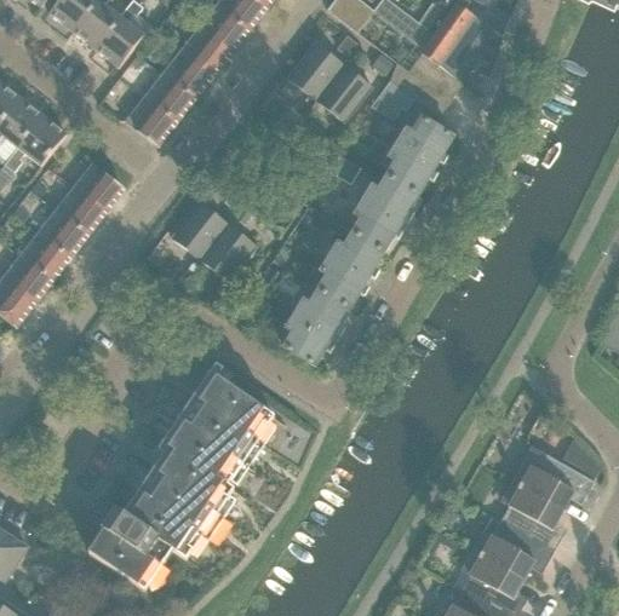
[(59,0),(50,12),(73,32),(97,0),(59,0)]
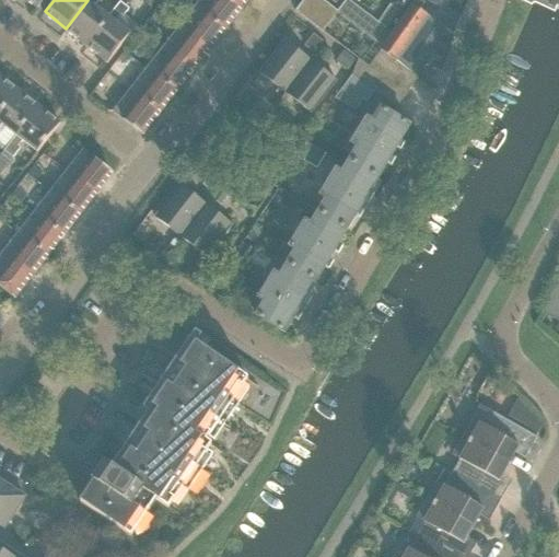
[(109,15),(108,15),(95,4),(97,0),(101,0),(88,0),(66,28),(86,44),(109,15)]
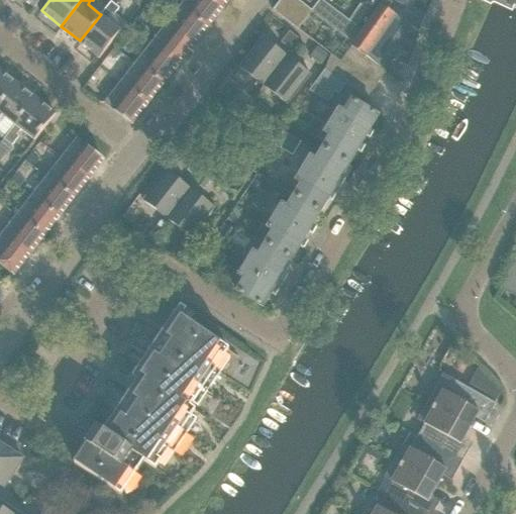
[(101,14),(80,40),(99,57),(120,29),(106,18),(110,14),(112,15),(120,6),(112,0),(110,0),(100,14),(101,14)]
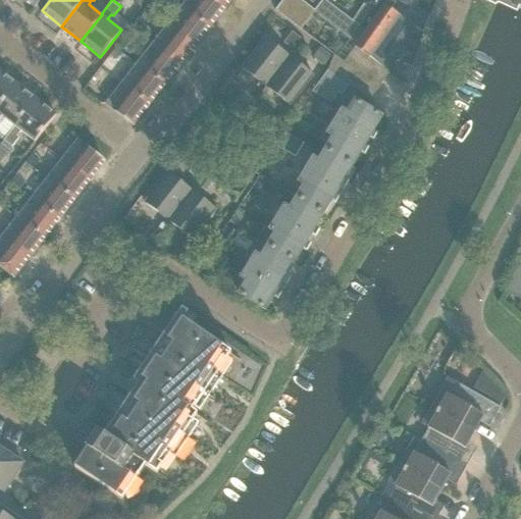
[(209,27),(224,7),(215,0),(186,0),(181,5),(209,27)]
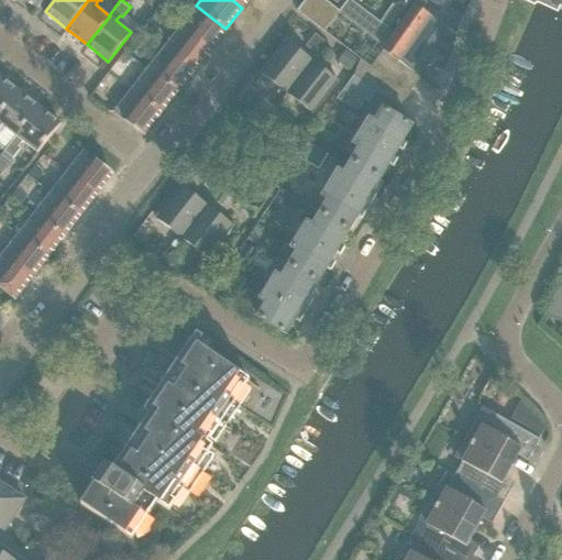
[(319,24),(327,14),(308,0),(302,0),(297,8),(319,24)]
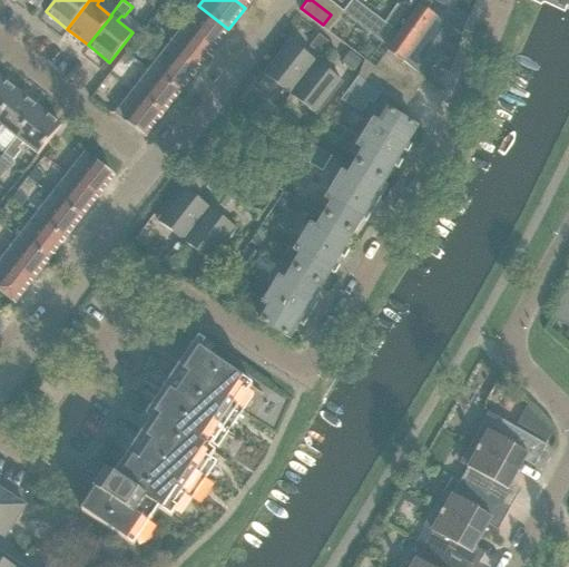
[(331,15),(340,5),(333,0),(312,0),(331,15)]
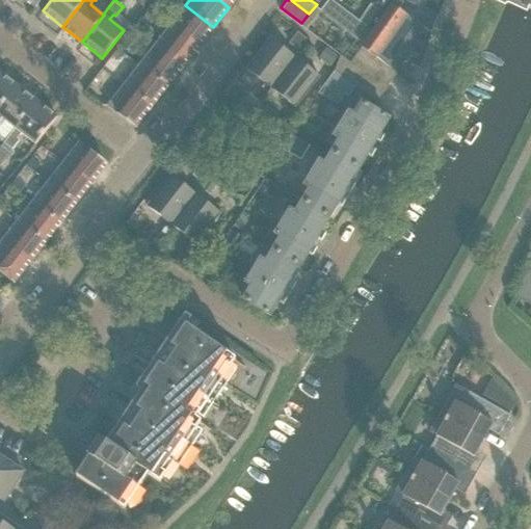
[(352,32),(362,20),(336,0),(328,0),(322,8),(317,4),(309,14),(301,23),(308,28),(321,10),(352,32)]
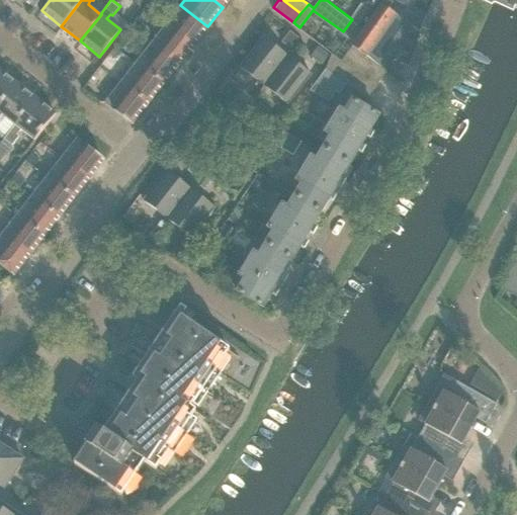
[(363,0),(352,18),(359,24),(370,7),(374,0),(363,0)]
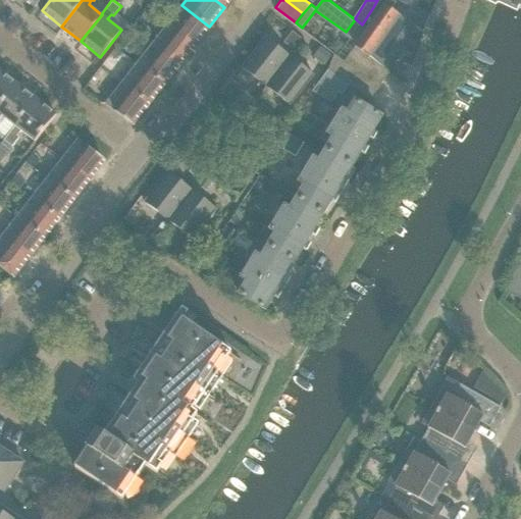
[(380,12),(385,4),(387,1),(395,4),(397,0),(402,0),(410,4),(412,0),(377,0),(373,7),(362,24),(368,29),(380,12)]
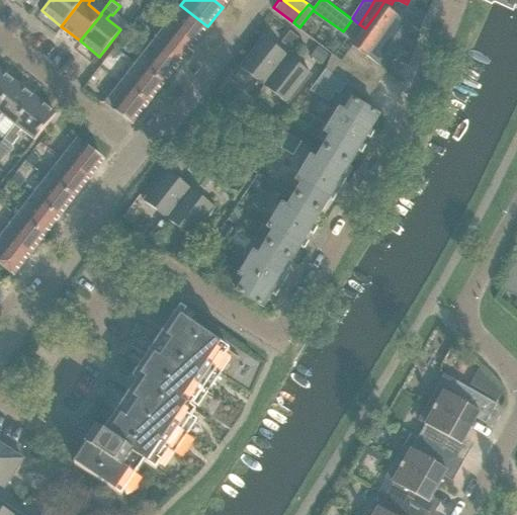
[(383,67),(384,66),(414,24),(382,4),(377,12),(365,28),(355,41),(354,44),(353,44),(383,67)]
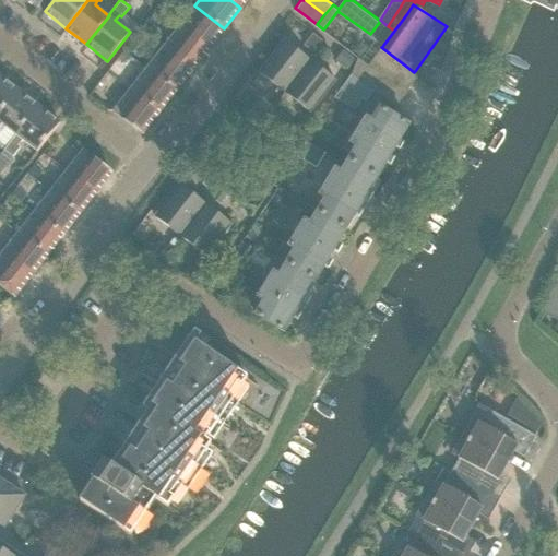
[(208,49),(224,28),(194,6),(178,26),(208,49)]
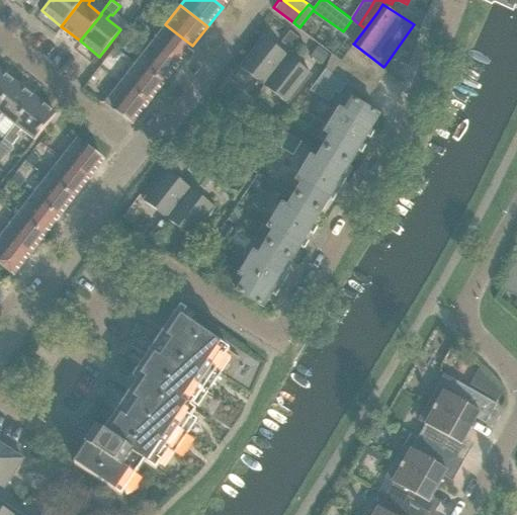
[(365,28),(359,24),(352,18),(352,19),(343,31),(355,41),(365,28)]
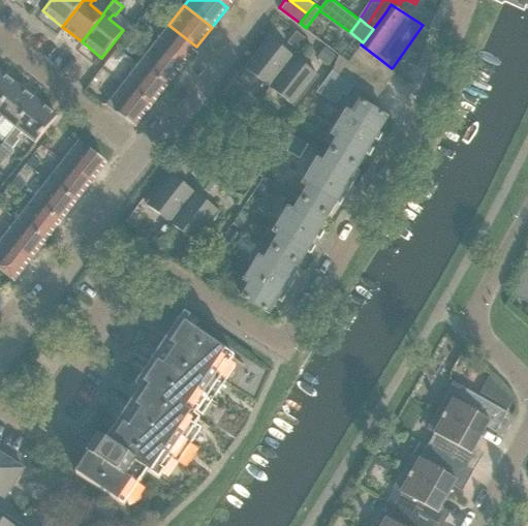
[(182,66),(196,47),(168,25),(154,43),(182,66)]
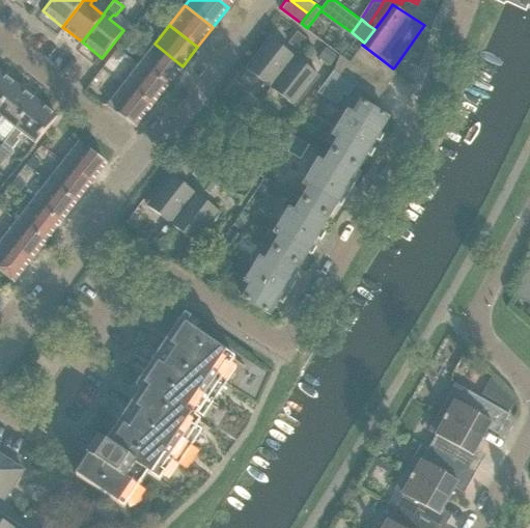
[(299,49),(308,37),(298,29),(288,40),(299,49)]
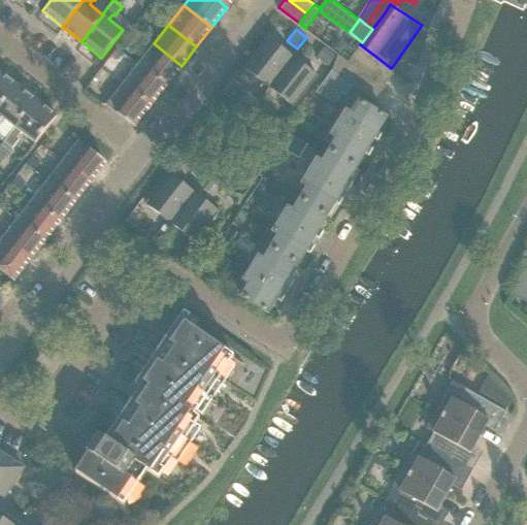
[(137,40),(132,36),(130,35),(123,44),(124,46),(130,51),(137,40)]
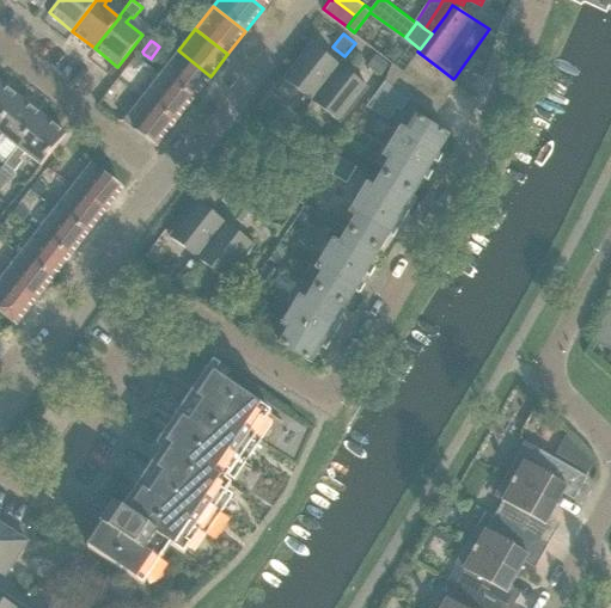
[(312,99),(340,63),(312,42),(285,78),(312,99)]
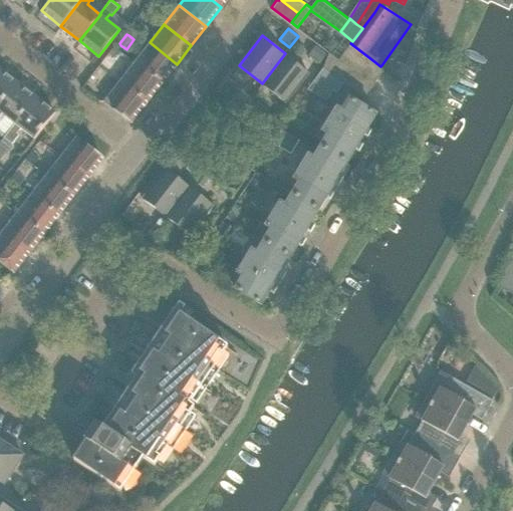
[(162,82),(177,64),(150,42),(135,61),(162,82)]
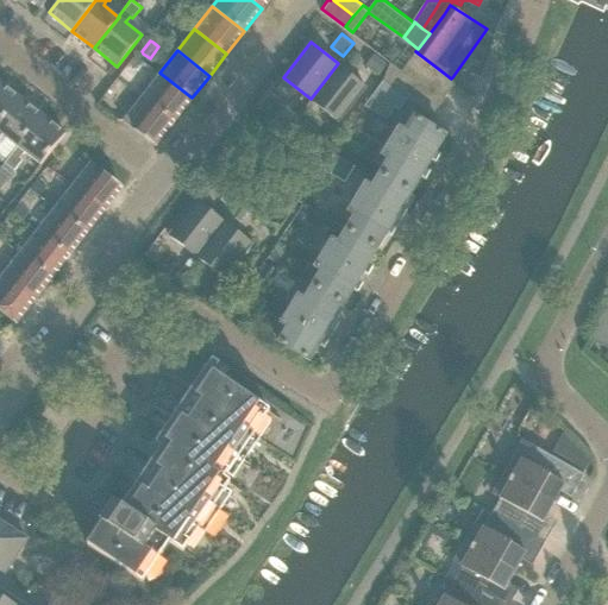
[(456,81),(452,77),(451,79),(415,51),(401,70),(390,62),(383,79),(408,96),(432,114),(456,81)]
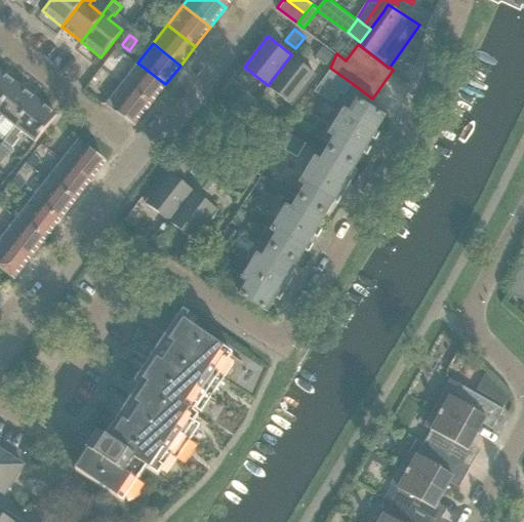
[(323,45),(322,47),(315,55),(326,64),(333,53),(323,45)]
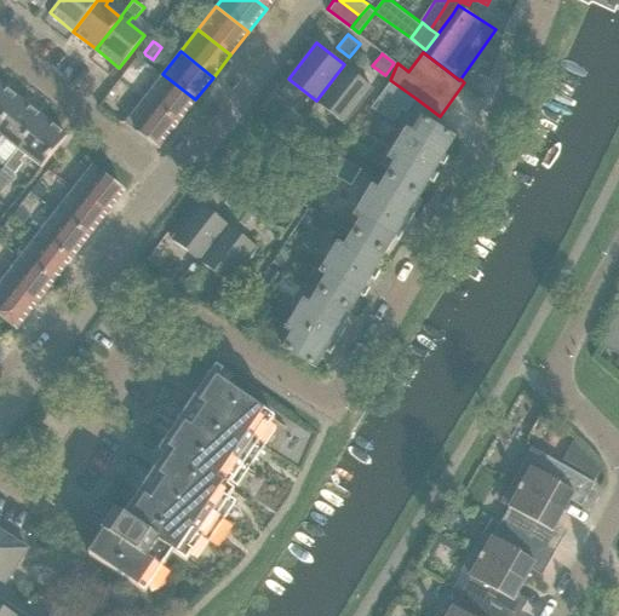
[(344,64),(316,101),(344,122),(373,86),(344,64)]
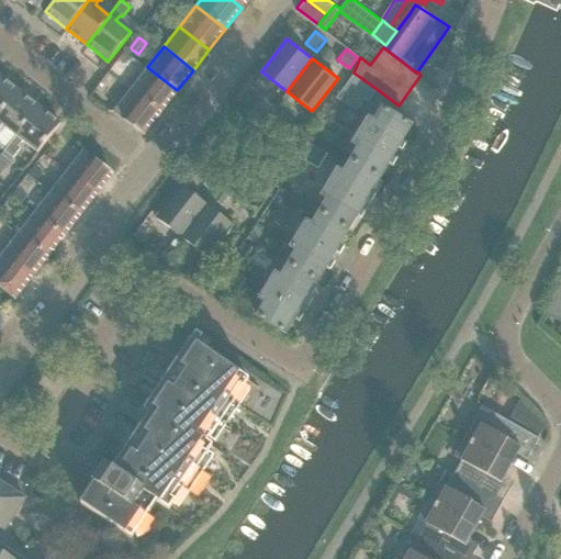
[(120,79),(126,70),(115,62),(109,70),(120,79)]
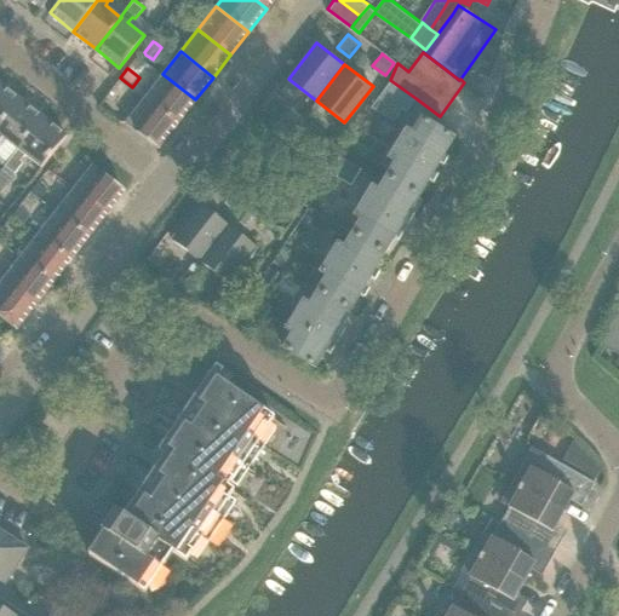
[(177,122),(195,99),(162,74),(144,97),(177,122)]
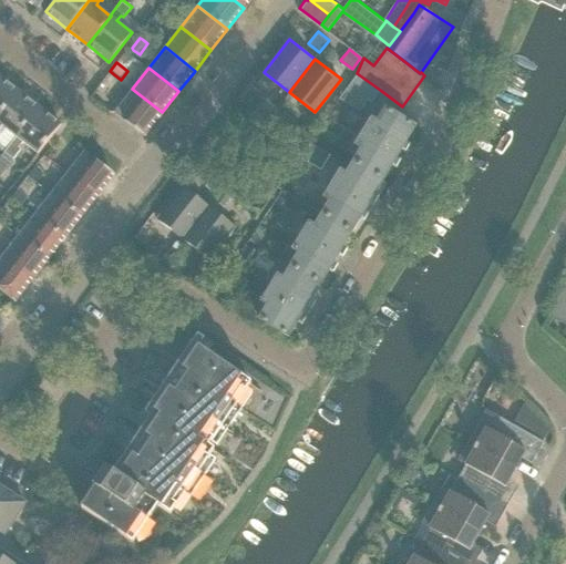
[(372,101),(380,90),(357,73),(340,96),(361,110),(368,98),(372,101)]
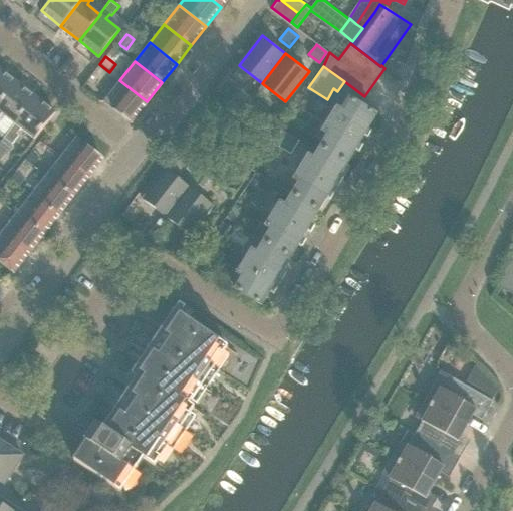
[(0,101),(17,80),(0,67),(0,101)]
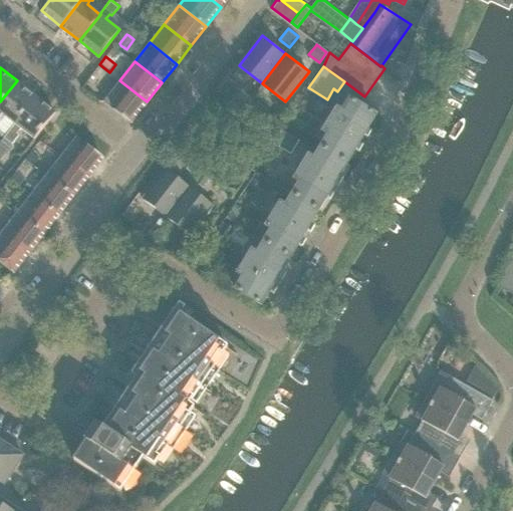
[(15,122),(36,95),(17,80),(0,101),(0,118),(1,118),(0,117),(0,114),(2,111),(15,121),(15,122)]
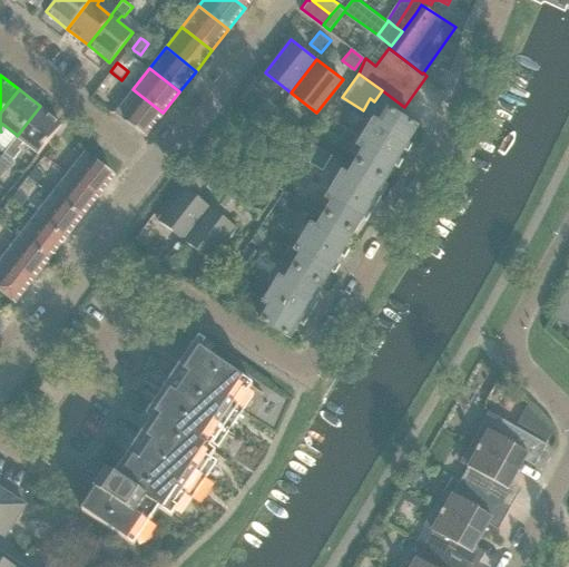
[(146,135),(163,113),(133,89),(116,111),(146,135)]
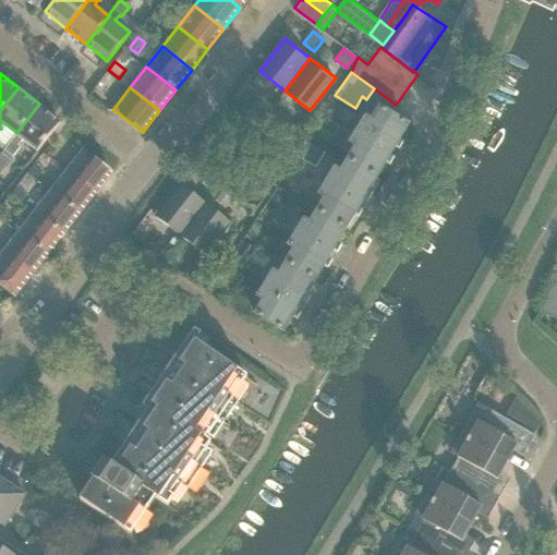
[(16,133),(16,132),(0,153),(0,171),(22,145),(19,143),(23,137),(38,149),(60,121),(39,104),(16,133)]
